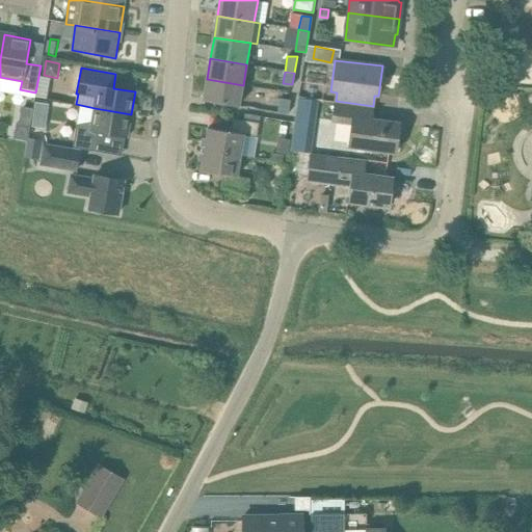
[(239,106),(243,85),(207,79),(203,101),(239,106)]
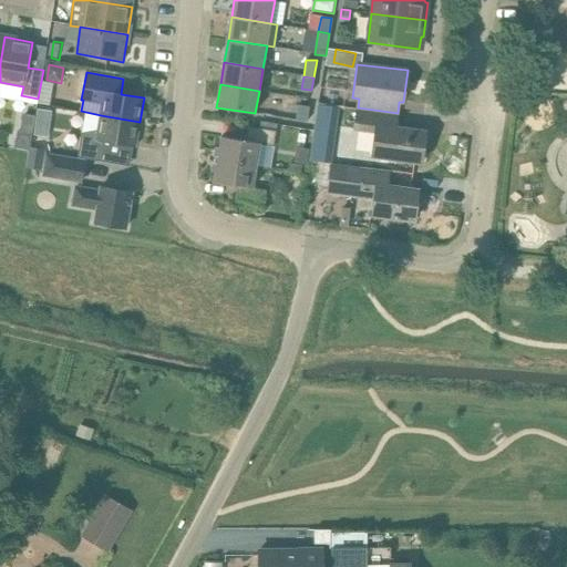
[(299,104),(297,120),(308,122),(310,106),(299,104)]
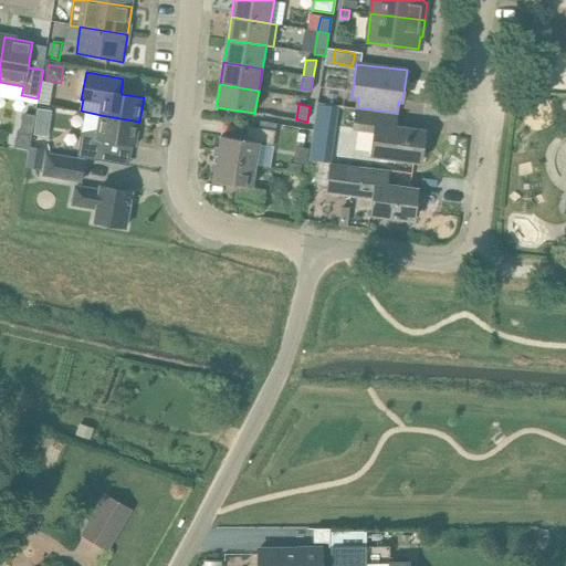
[(313,139),(334,143),(339,107),(317,104),(313,139)]
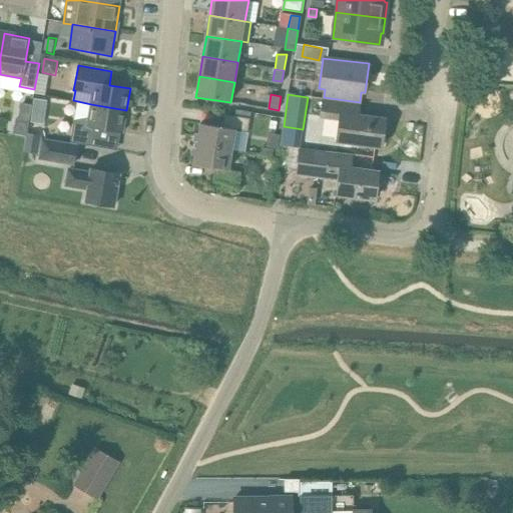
[(358,115),(360,102),(324,97),(323,97),(320,118),(338,121),(335,143),(381,149),(385,119),(358,115)]
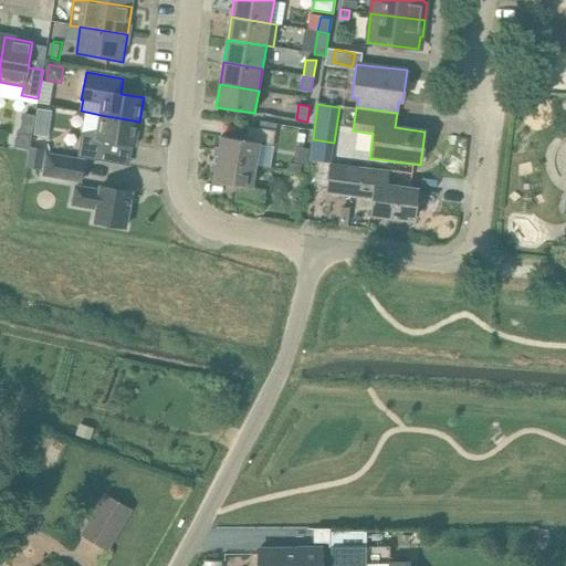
[(139,122),(101,115),(98,129),(81,132),(76,157),(102,160),(105,142),(135,147),(139,122)]
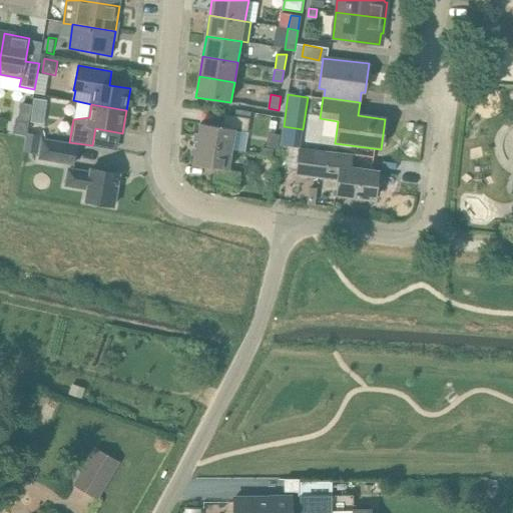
[(43,123),(45,112),(32,110),(30,121),(43,123)]
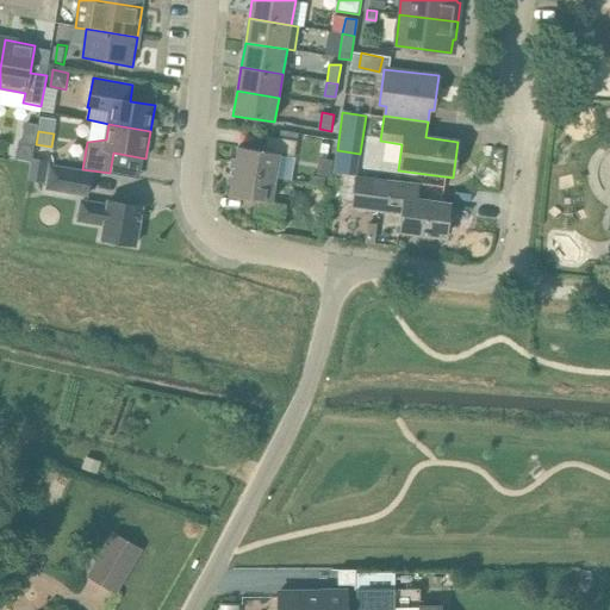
[(231,170),(275,180),(280,154),(296,157),(298,142),(299,135),(280,131),(279,138),(267,136),(263,151),(238,147),(238,149),(241,150),(240,159),(232,157),(231,170)]
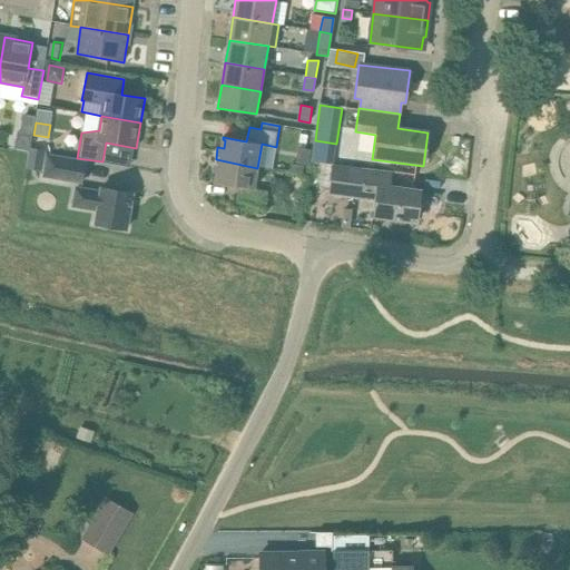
[(29,135),(16,133),(15,146),(27,148),(29,135)]
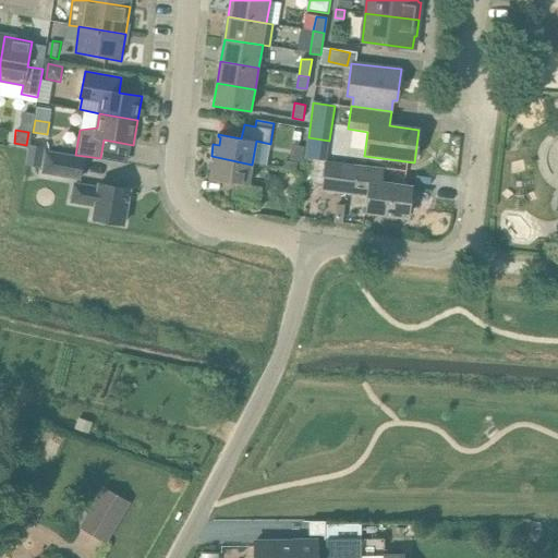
[(45,147),(29,145),(26,165),(45,168),(44,173),(80,179),(83,160),(44,155),(45,147)]
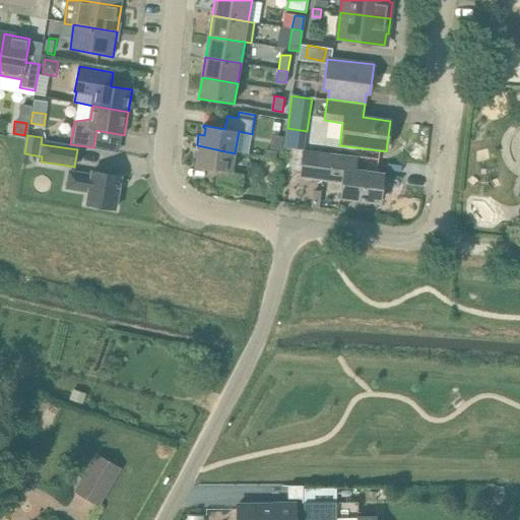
[(235,153),(197,145),(195,157),(200,158),(199,166),(197,166),(196,168),(218,171),(216,184),(242,189),(246,173),(232,171),(235,153)]
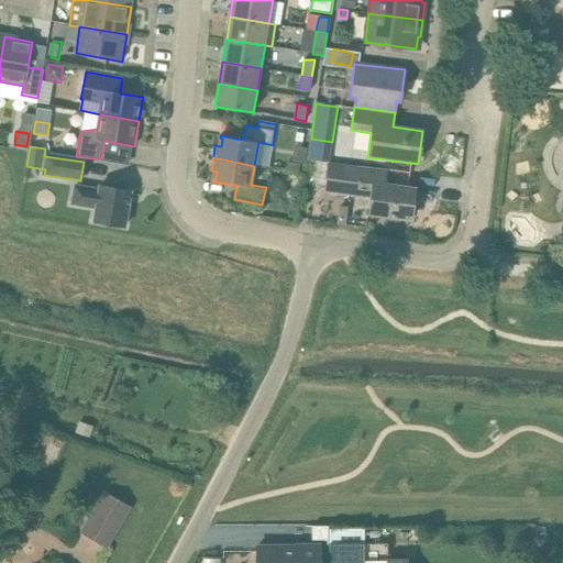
[(283,172),(296,174),(297,165),(285,163),(283,172)]
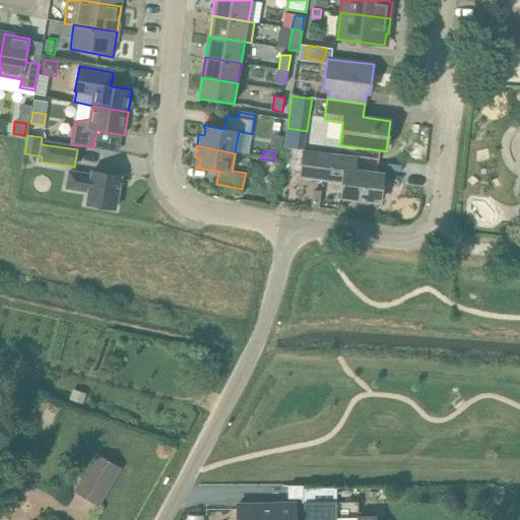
[(289,165),(290,151),(281,150),(280,163),(289,165)]
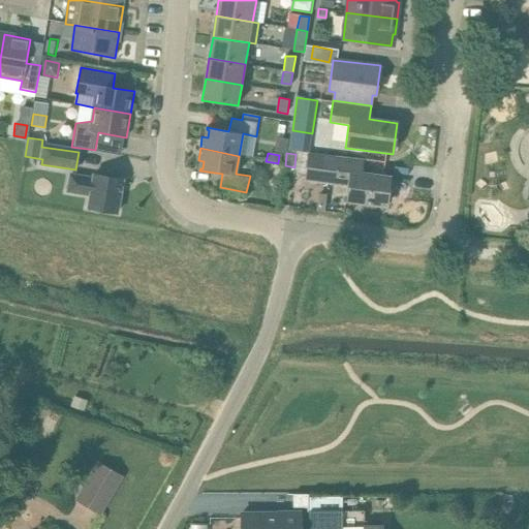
[(364,162),(317,155),(309,154),(306,180),(349,185),(347,201),(386,206),(391,178),(363,173),(364,162)]
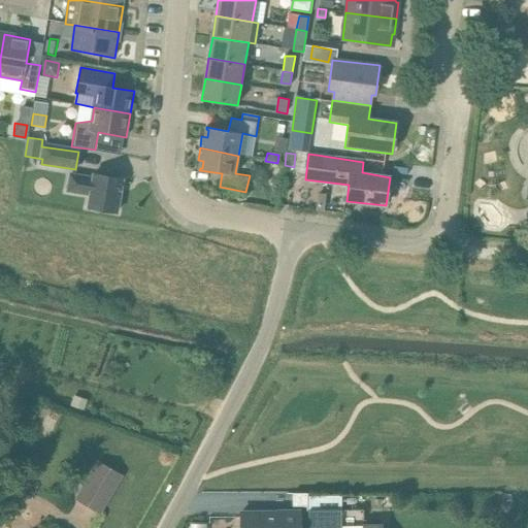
[(94,179),(70,175),(68,189),(93,194),(90,208),(118,212),(123,179),(95,175),(94,179)]
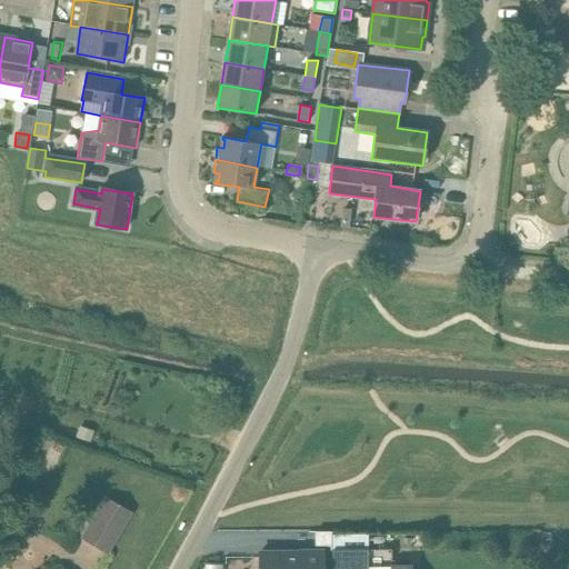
[(310,219),(323,221),(325,212),(311,210),(310,219)]
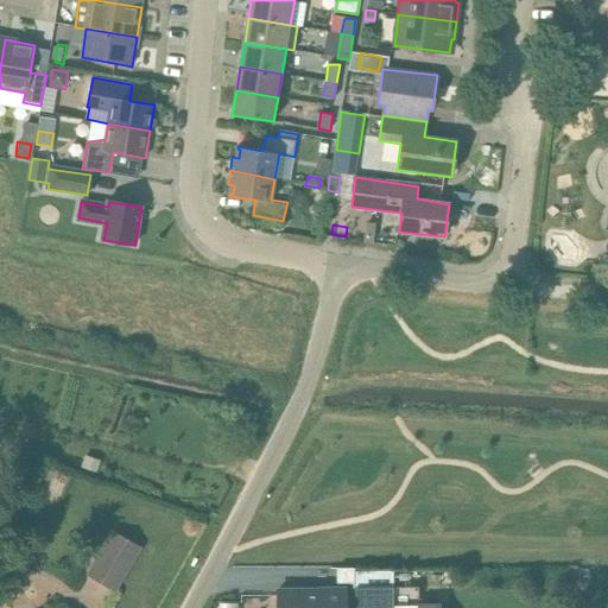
[(141,548),(114,532),(88,575),(114,590),(141,548)]
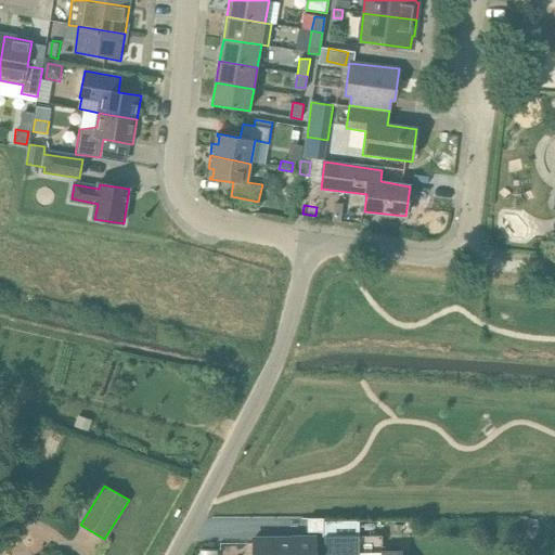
[(323,518),(308,518),(308,531),(323,531),(323,518)]
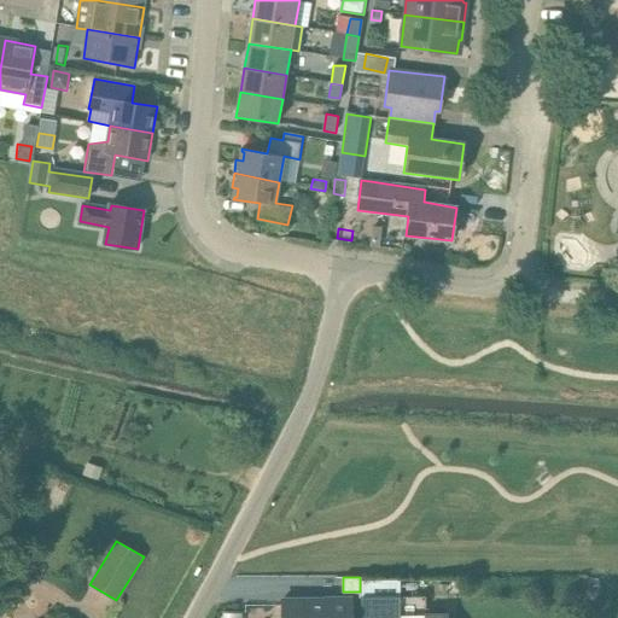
[(324,602),(283,600),(283,617),(350,617),(350,599),(324,599),(324,602)]
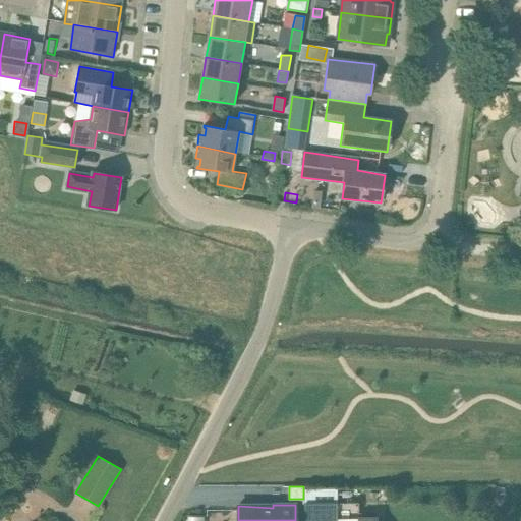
[(336,520),(336,505),(303,505),(302,520),(336,520)]
